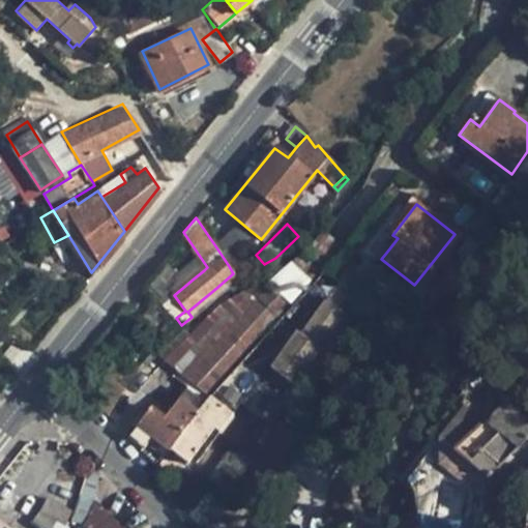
[(234,230),(216,247),(229,266),(237,259),(251,246),(234,230)]
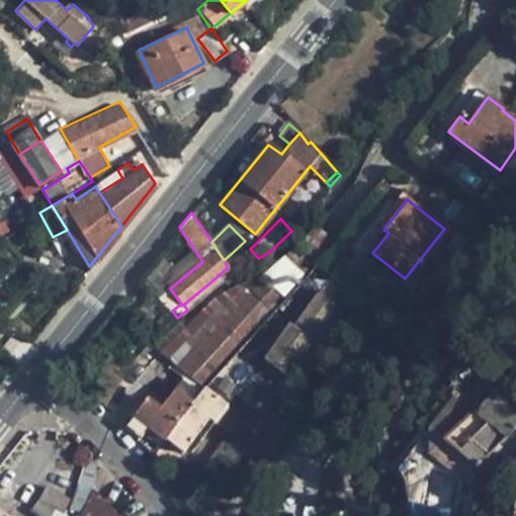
[(295,246),(317,263),(319,265),(335,241),(315,225),(295,246)]
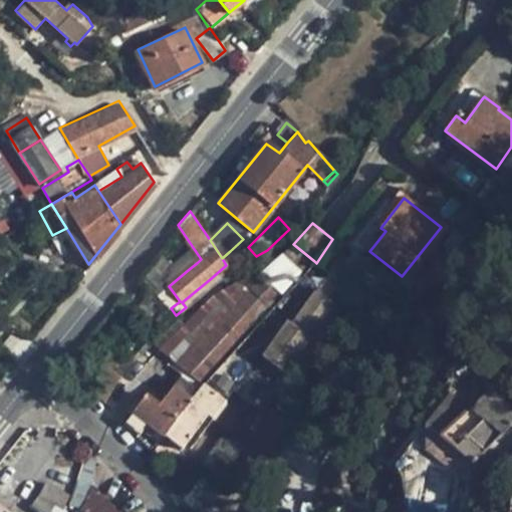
[(369,241),(374,245),(386,231),(380,228),(369,241)]
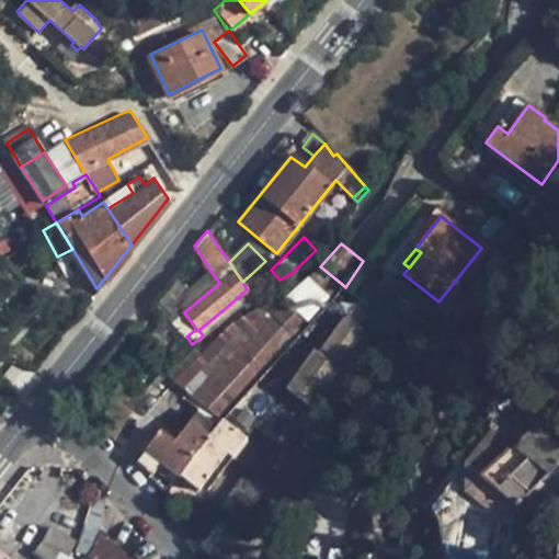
[(271,270),(264,276),(271,284),(280,280),(271,270)]
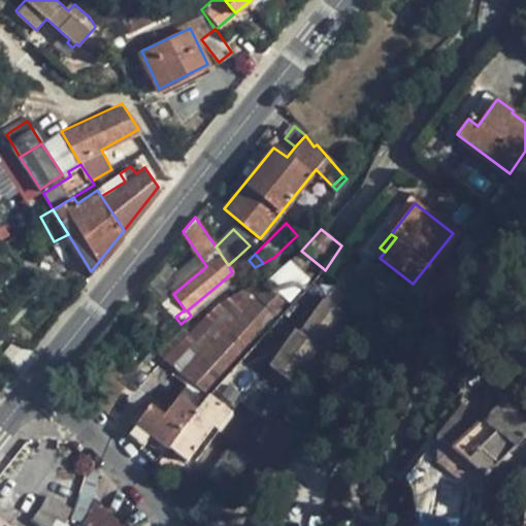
[(163,358),(190,381),(205,393),(261,330),(314,272),(295,256),(282,270),(280,269),(219,304),(163,358)]
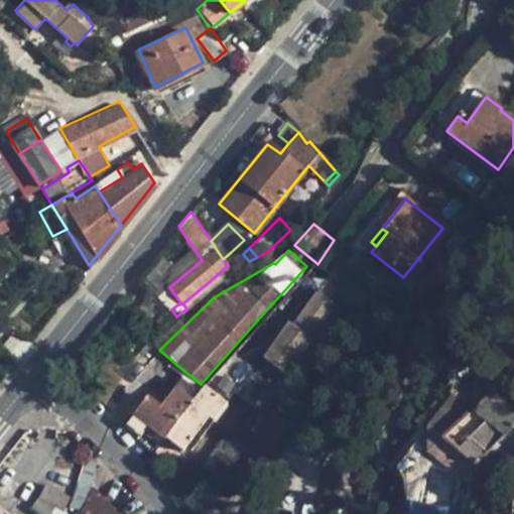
[(238,260),(231,252),(223,259),(227,266),(230,270),(249,261),(243,254),(238,260)]
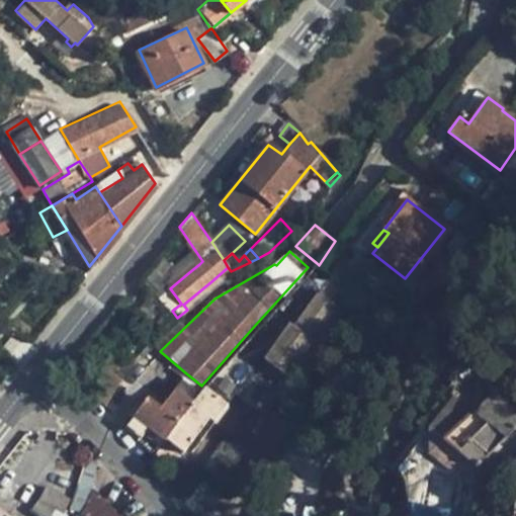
[(182,264),(189,272),(199,264),(192,256),(182,264)]
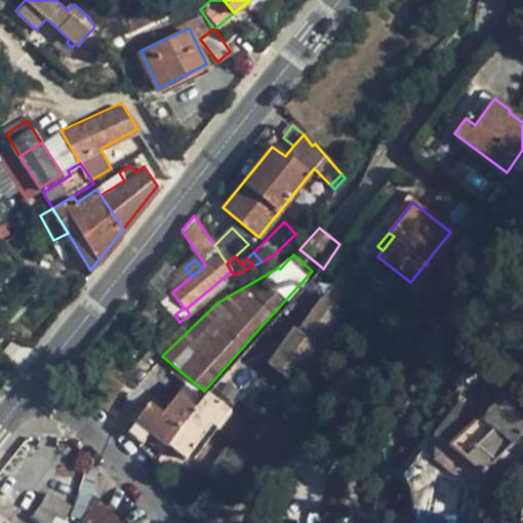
[(344,291),(319,274),(306,288),(281,328),(311,346),(344,291)]
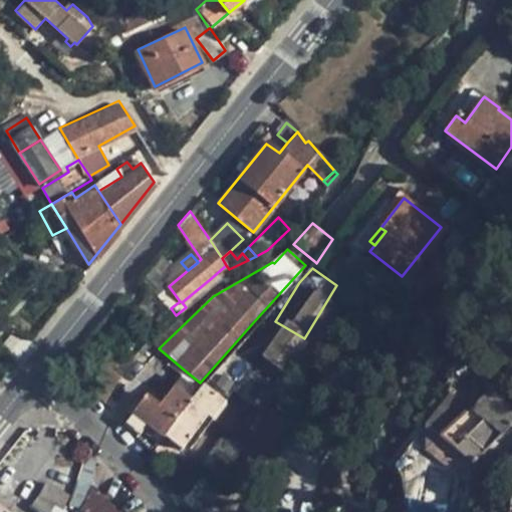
[(214,284),(210,279),(182,302),(186,307),(214,284)]
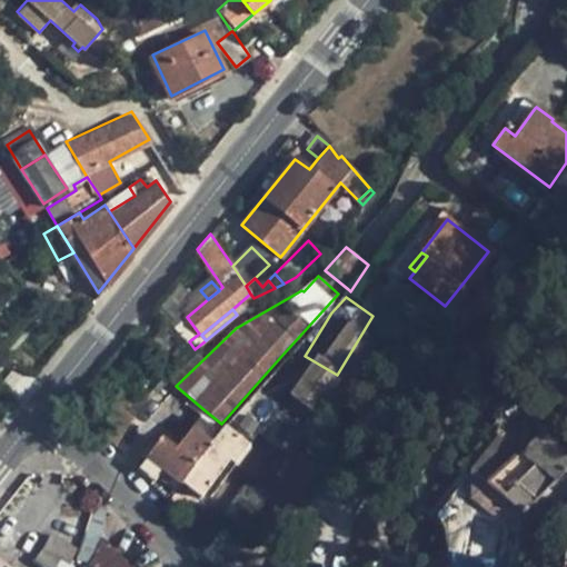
[(224,426),(221,424),(205,410),(197,419),(216,435),(224,426)]
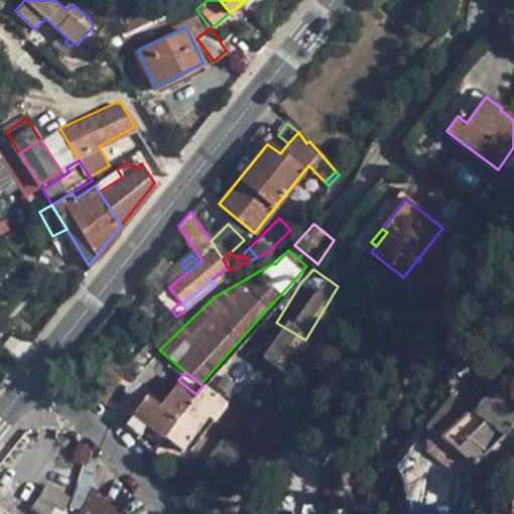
[(164,436),(189,402),(196,394),(178,380),(159,405),(146,395),(124,424),(138,435),(148,424),(164,436)]
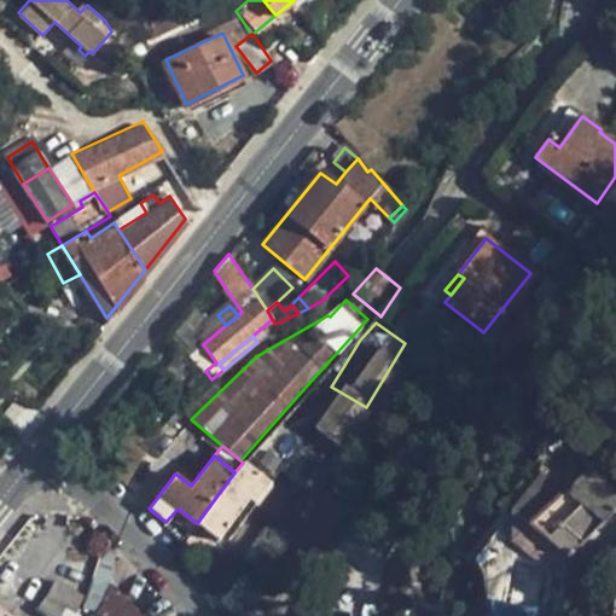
[(244,462),(243,463),(234,472),(227,482),(248,498),(255,503),(271,482),(244,462)]
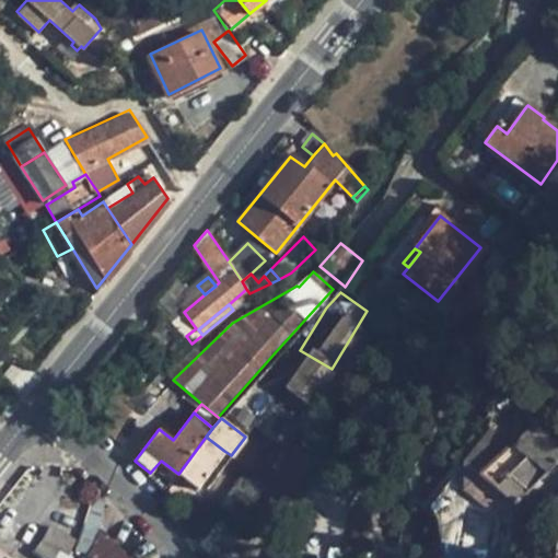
[(477,474),(515,503),(557,461),(557,444),(539,426),(531,428),(519,438),(514,445),(511,442),(477,474)]
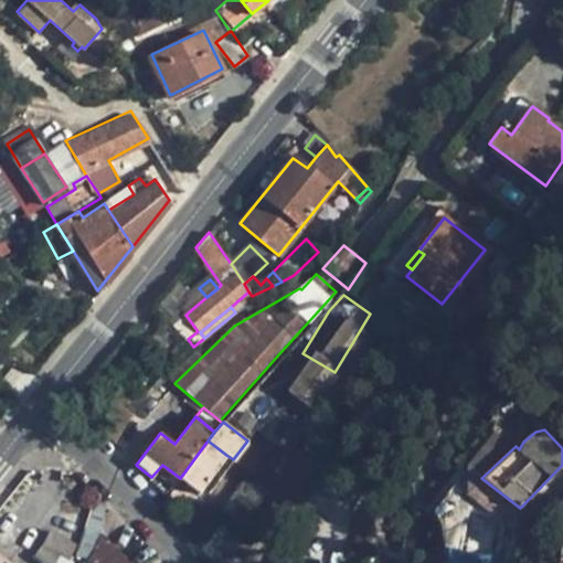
[(199,492),(226,455),(208,441),(180,478),(199,492)]
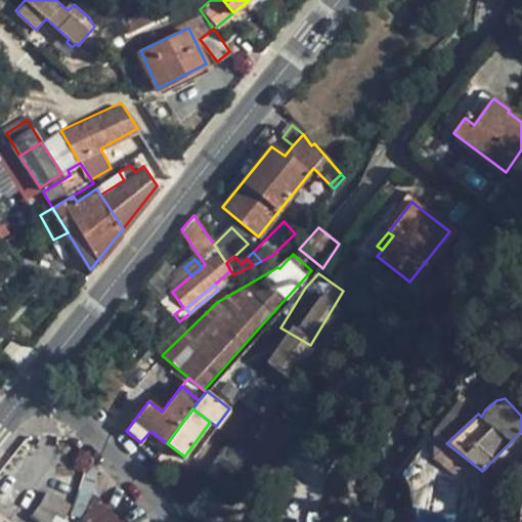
[(229,490),(238,475),(219,460),(209,475),(229,490)]
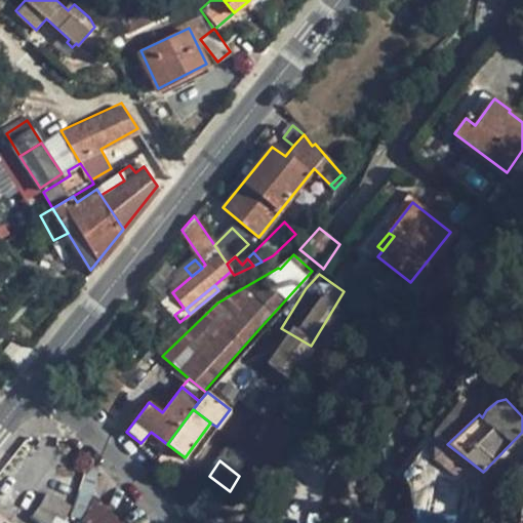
[(43,500),(40,505),(66,522),(85,487),(55,470),(43,500)]
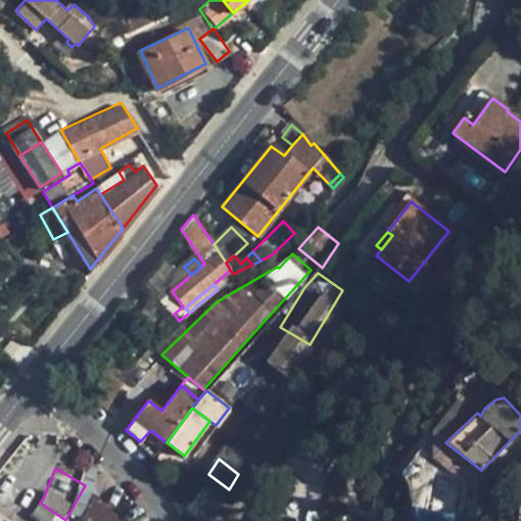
[(85,520),(84,520),(117,520),(104,505),(93,494),(83,517),(85,520)]
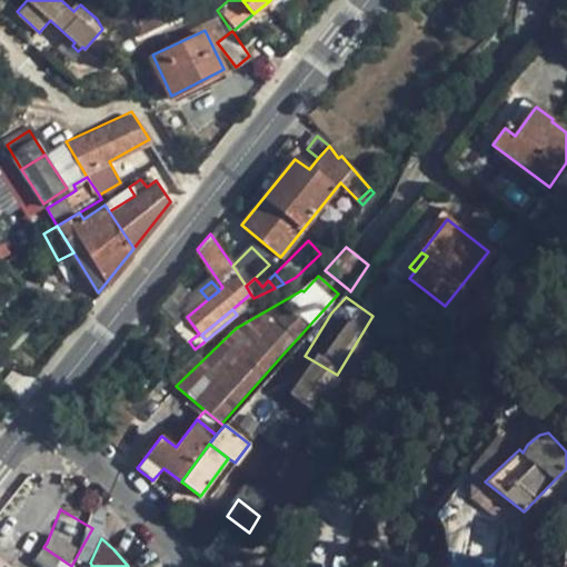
[(70,566),(71,566),(43,547),(33,561),(41,566),(70,566)]
